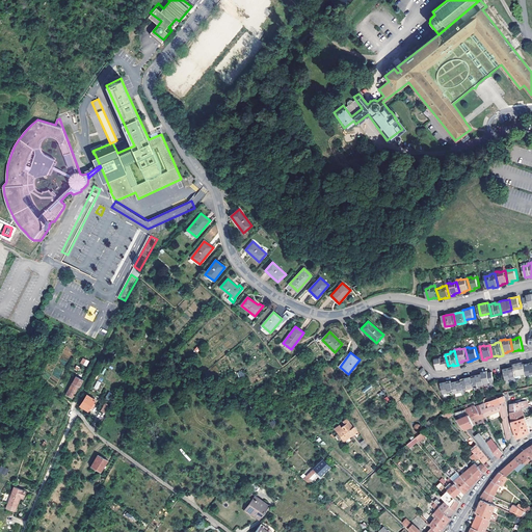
[(435,360),(437,370),(443,369),(444,368),(444,370),(448,369),(448,366),(445,355),(443,356),(441,356),(441,358),(435,360)]
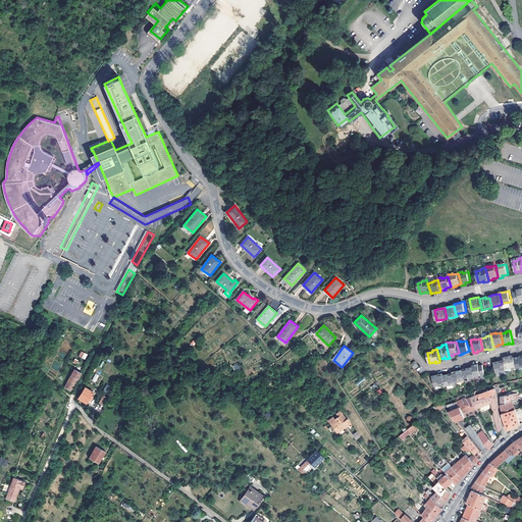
[(81,351),(79,357),(86,360),(88,354),(81,351)]
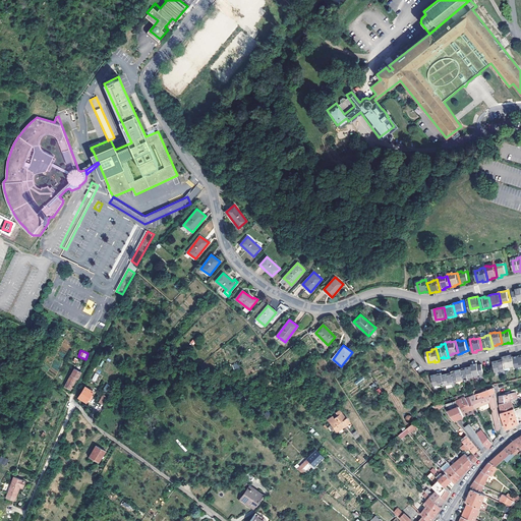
[(515,366),(513,358),(513,357),(509,358),(509,357),(509,356),(503,357),(503,360),(506,369),(514,367),(515,366)]
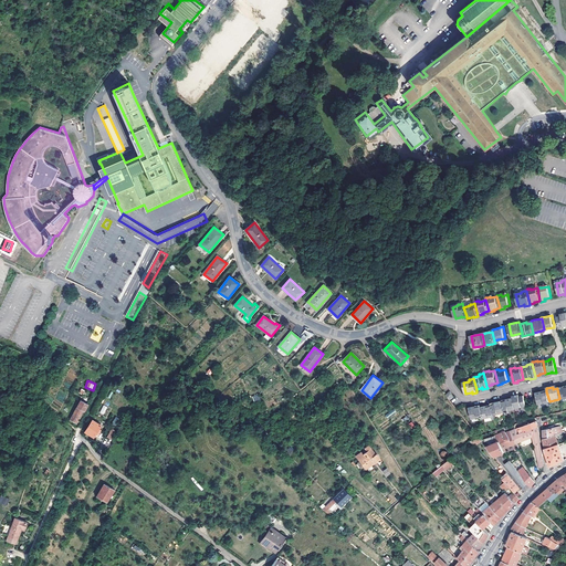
[(549,401),(546,391),(541,392),(536,394),(538,405),(547,404),(549,402),(549,401)]
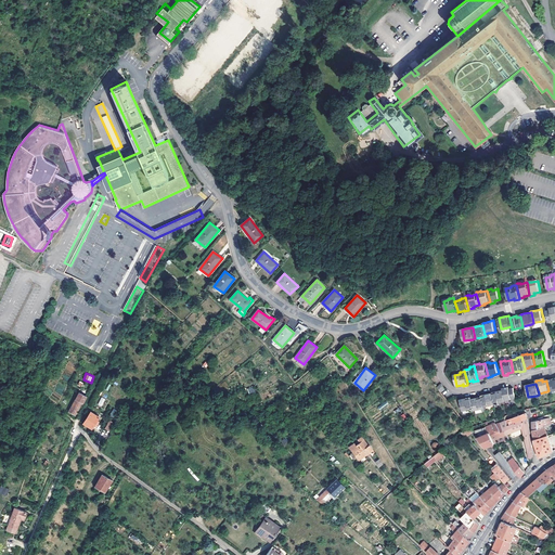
[(515,392),(514,389),(510,390),(510,389),(508,388),(502,390),(503,392),(505,402),(515,400),(517,400),(515,392)]
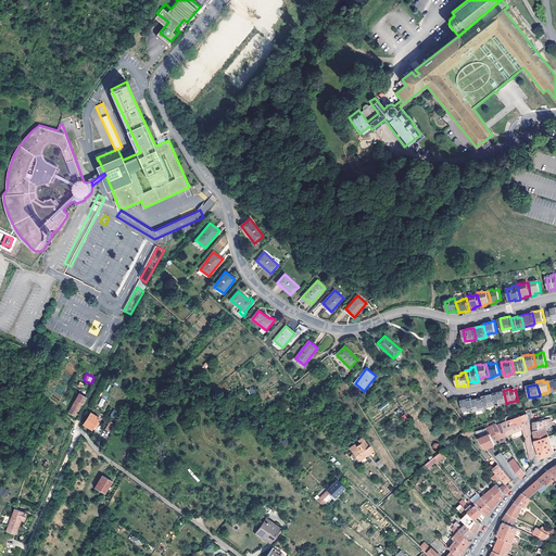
[(87,396),(79,393),(68,412),(74,415),(80,402),(84,403),(87,396)]
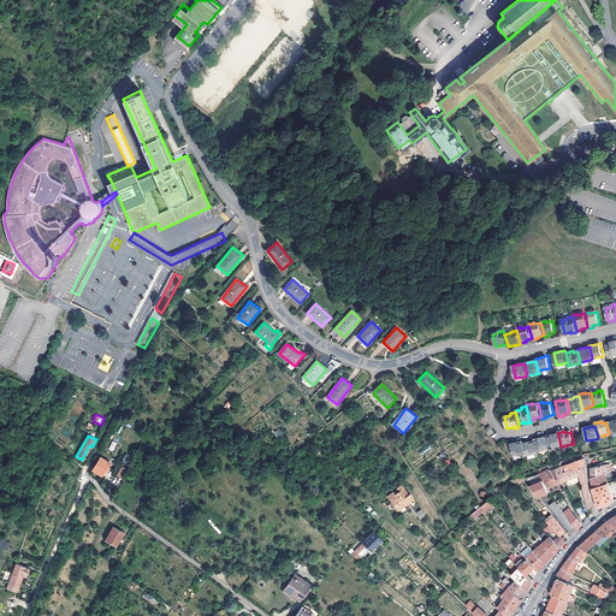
[(561,446),(558,436),(552,437),(546,438),(546,439),(550,451),(552,450),(561,448),(561,446)]
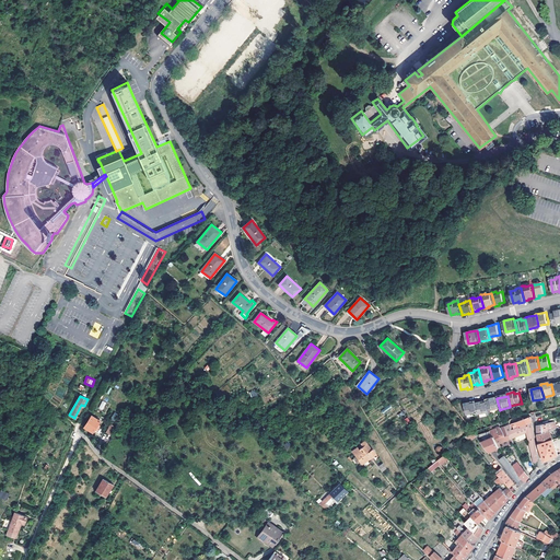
[(500,410),(497,399),(491,400),(486,401),(486,404),(488,413),(491,412),(500,410)]
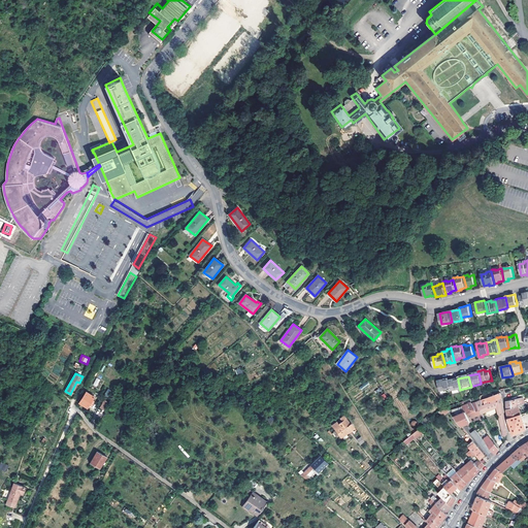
[(450,393),(448,383),(447,381),(442,383),(437,384),(439,395),(448,393),(450,393)]
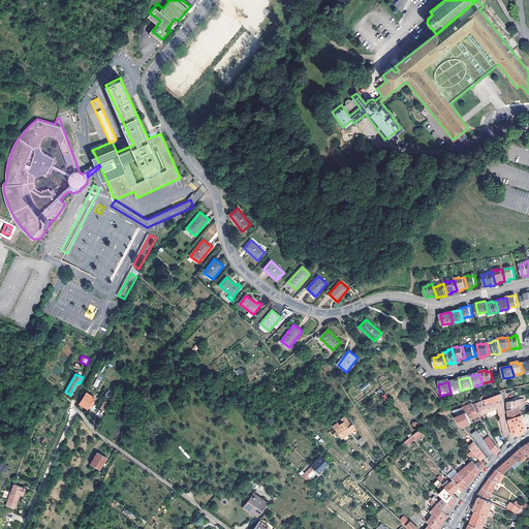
[(461,391),(459,381),(454,382),(448,383),(450,394),(452,395),(454,395),(462,393),(461,391)]
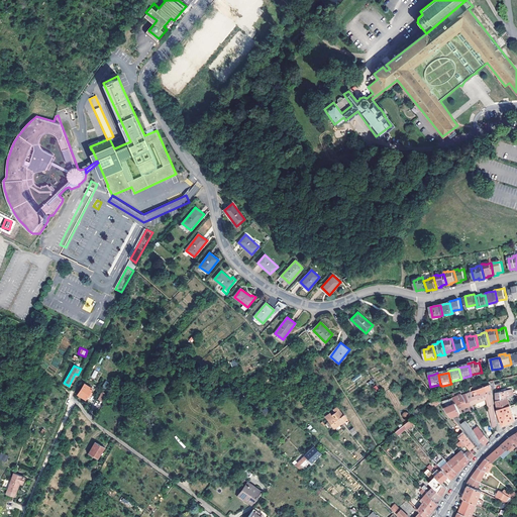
[(93,388),(85,384),(80,395),(86,399),(93,388)]
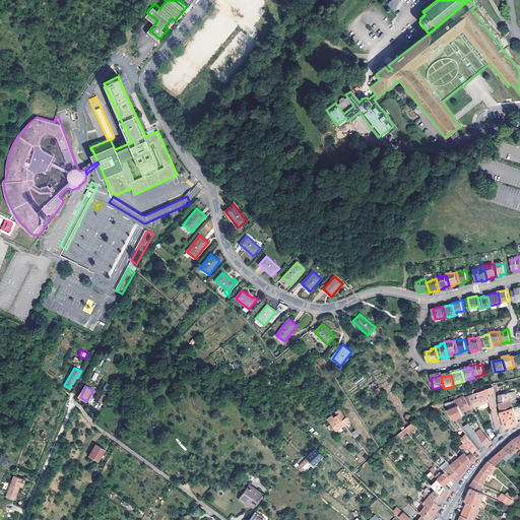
[(494,387),(468,397),(474,408),(490,401),(492,409),(496,424),(496,430),(500,430),(495,392),(494,389),(494,387)]
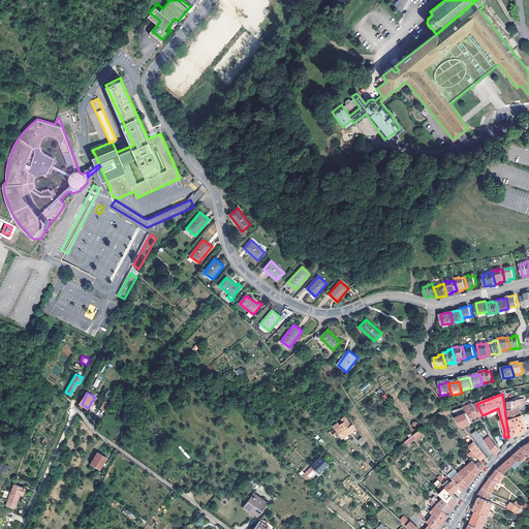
[(508,410),(521,407),(525,405),(524,400),(508,403),(508,406),(508,410)]
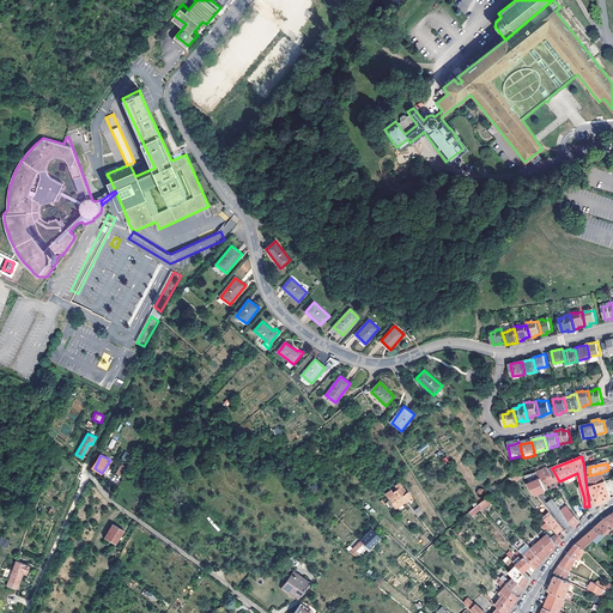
[(122,480),(127,471),(120,466),(114,477),(122,480)]
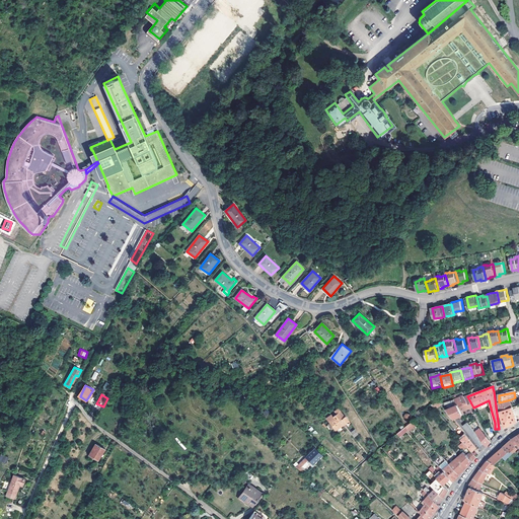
[(454,399),(462,415),(463,415),(462,413),(473,408),(467,396),(464,397),(463,396),(454,399)]
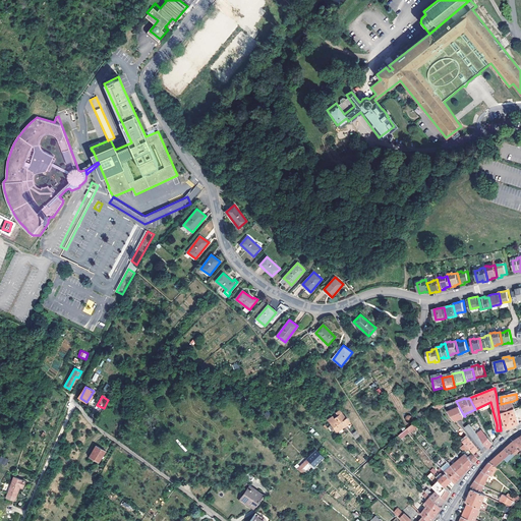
[(464,416),(456,401),(444,405),(449,411),(448,411),(455,420),(464,416)]
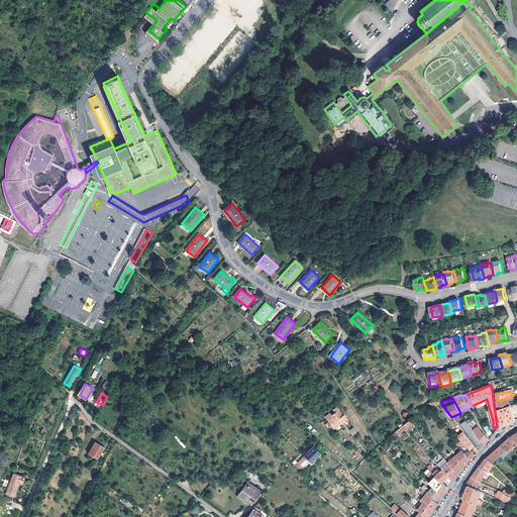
[(497,404),(498,410),(511,406),(509,398),(497,401),(497,404)]
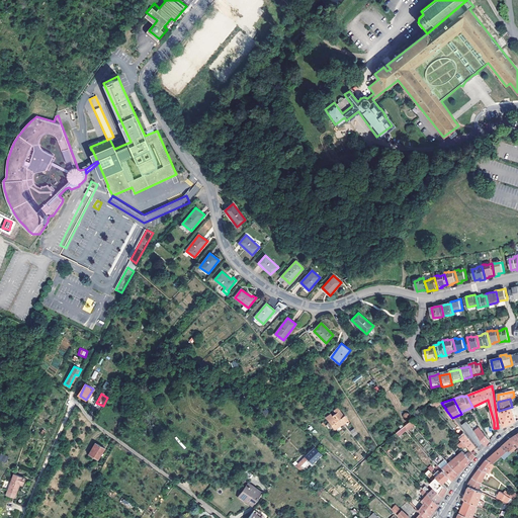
[(510,424),(516,421),(512,407),(499,411),(500,414),(504,427),(510,424)]
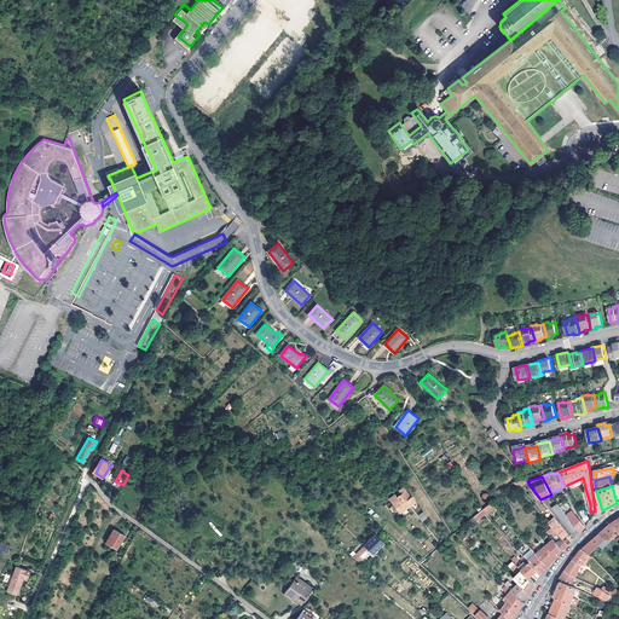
[(416,502),(412,496),(411,497),(404,487),(400,490),(401,493),(397,497),(394,495),(389,499),(400,513),(416,502)]
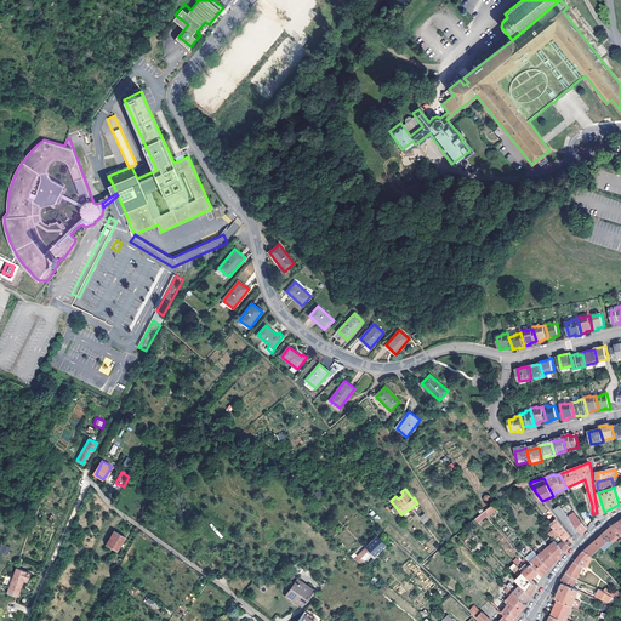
[(488,516),(489,517),(497,510),(493,505),(484,512),(488,516)]
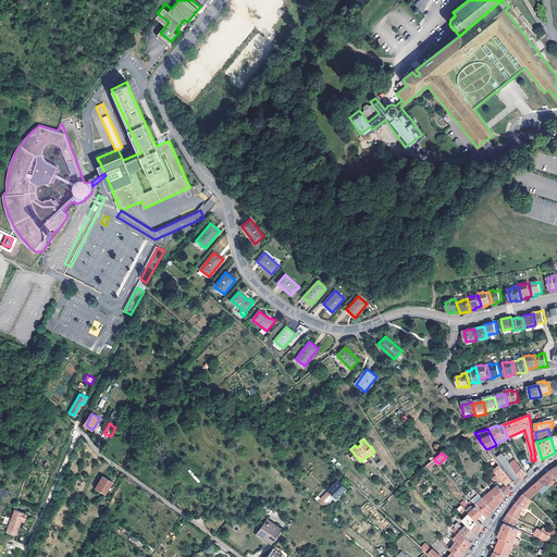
[(515,480),(519,477),(510,465),(502,453),(497,456),(515,480)]
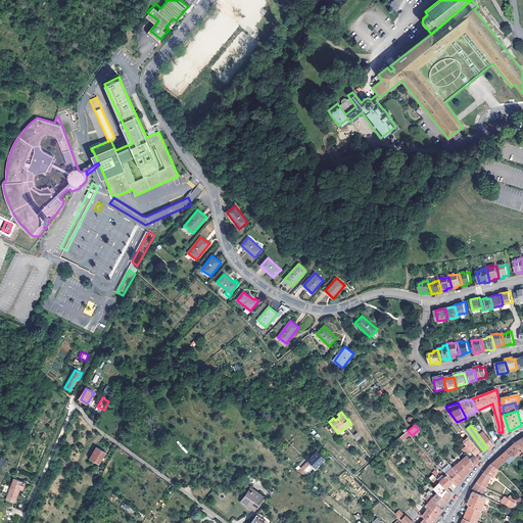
[(403,440),(411,434),(408,431),(405,433),(400,437),(403,440)]
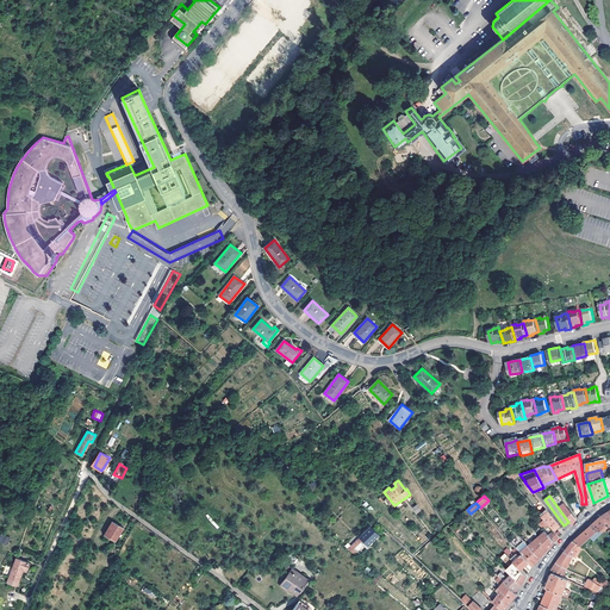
[(559,509),(568,522),(571,526),(572,524),(576,520),(567,508),(565,510),(562,506),(559,509)]
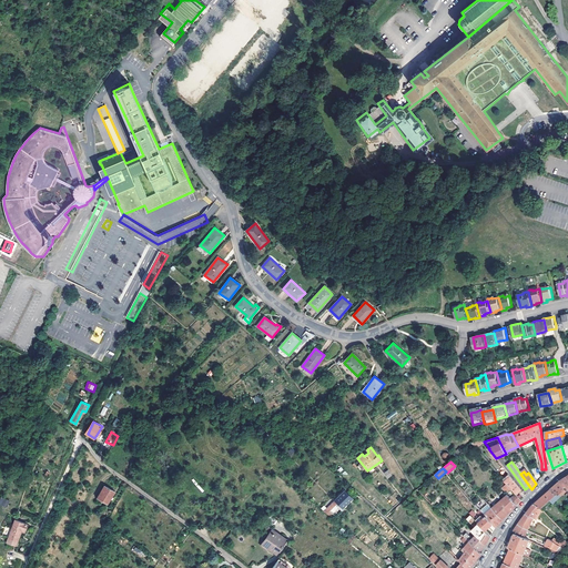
[(521,489),(511,478),(506,483),(507,484),(511,489),(516,495),(521,489)]
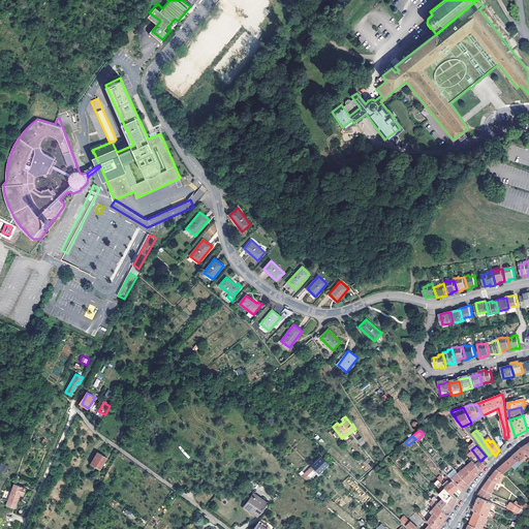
[(522,460),(523,462),(528,458),(526,455),(521,449),(514,455),(512,456),(518,462),(519,461),(520,461),(522,460)]
